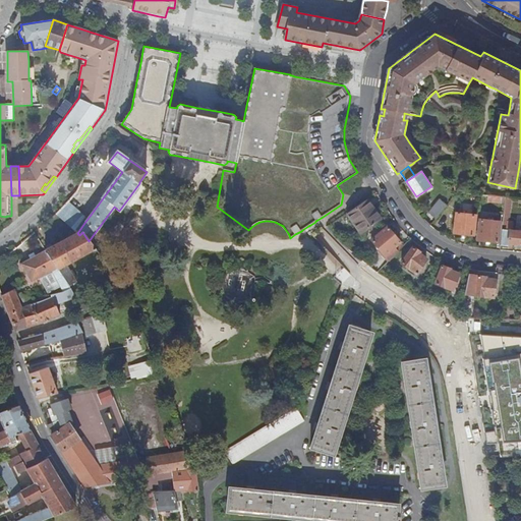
[(505,204),(500,246),(508,247),(508,244),(520,245),(520,231),(512,231),(513,224),(509,224),(511,198),(506,198),(505,204)]
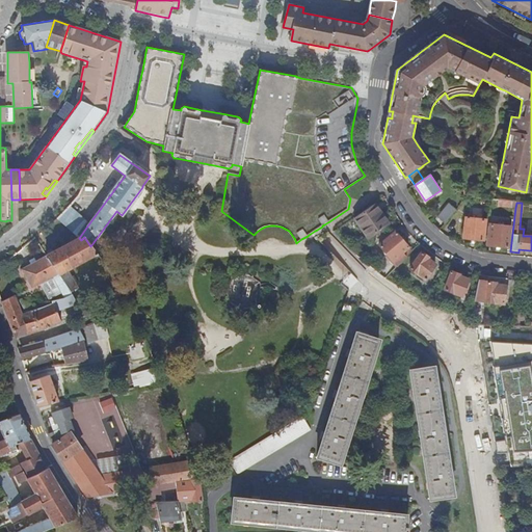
[(437,218),(445,223),(456,210),(448,204),(437,218)]
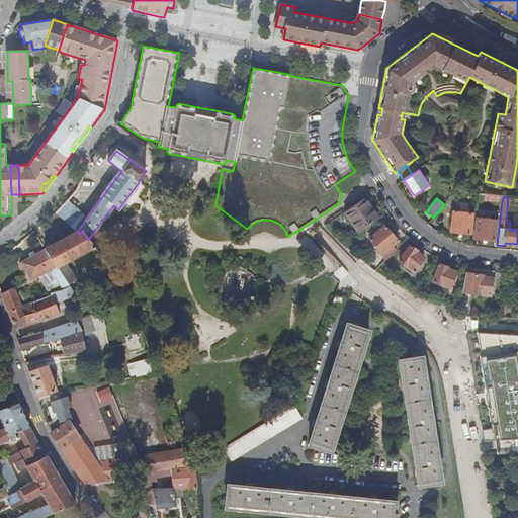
[(363,200),(345,212),(358,232),(378,219),(371,207),(369,209),(363,200)]
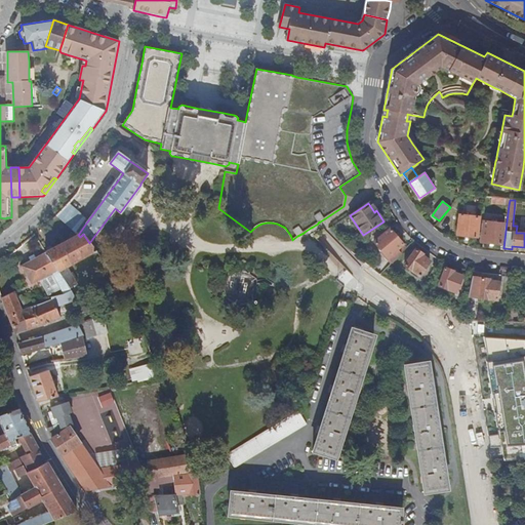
[(78,235),(85,225),(67,205),(65,207),(57,215),(78,235)]
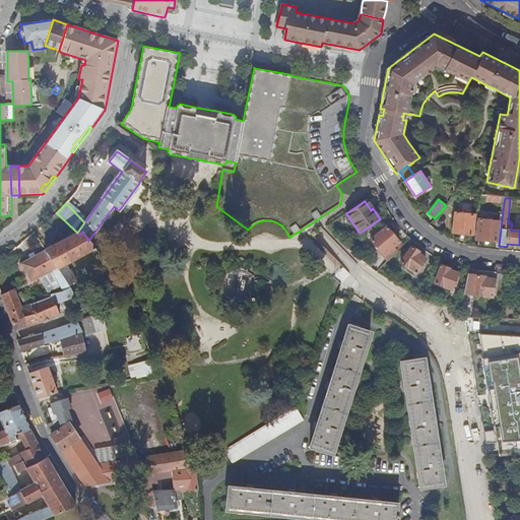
[(475,216),(455,214),(453,234),(473,237),(475,216)]
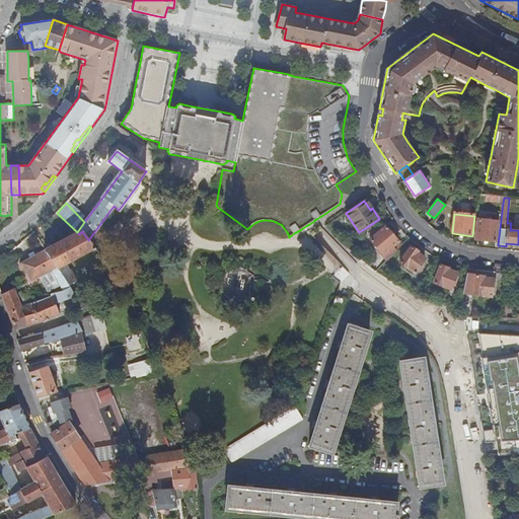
[(477,220),(475,240),(496,242),(498,222),(477,220)]
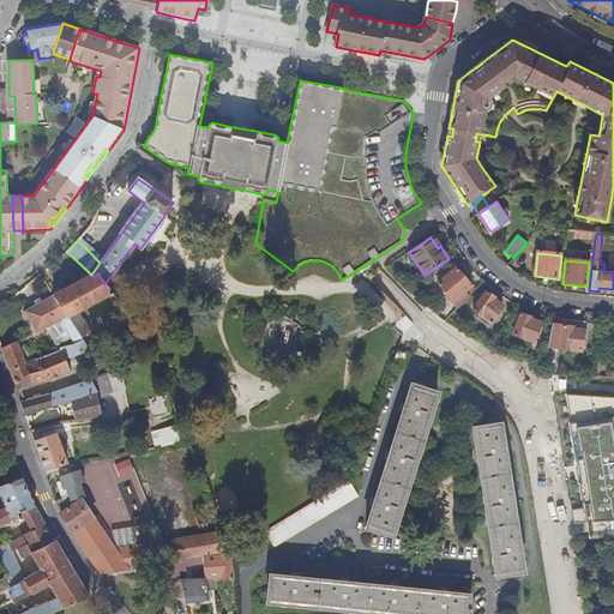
[(471,287),(457,268),(438,283),(453,301),(471,287)]
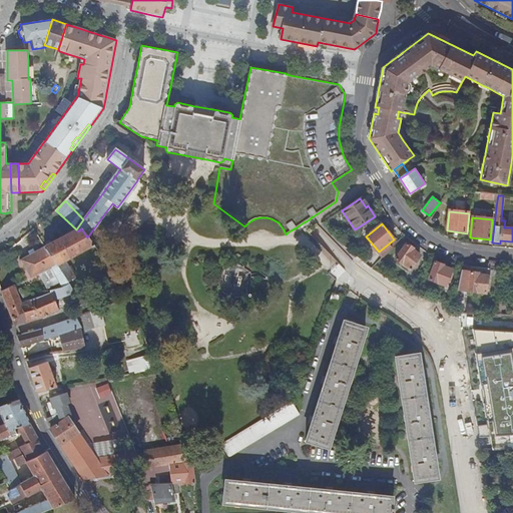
[(61,274),(67,283),(74,278),(63,261),(93,245),(87,237),(81,228),(78,231),(76,229),(44,247),(55,265),(61,274)]
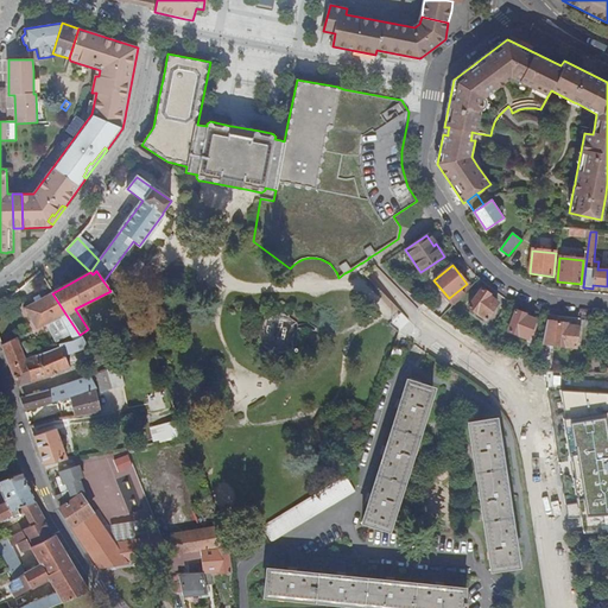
[(475,284),(458,301),(486,322),(488,317),(491,320),(499,310),(495,309),(498,305),(489,298),(491,297),(475,284)]
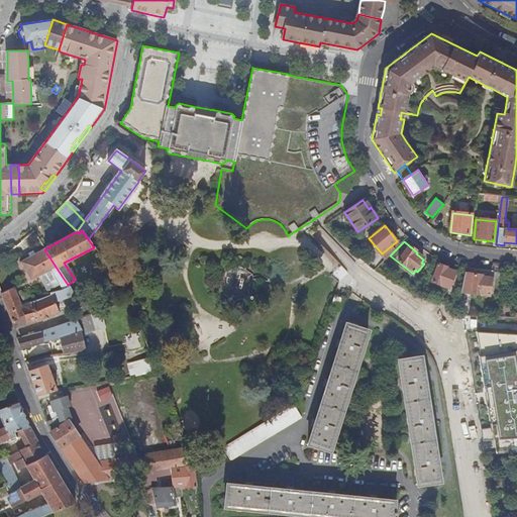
[(56,267),(44,249),(20,263),(30,281),(56,267)]
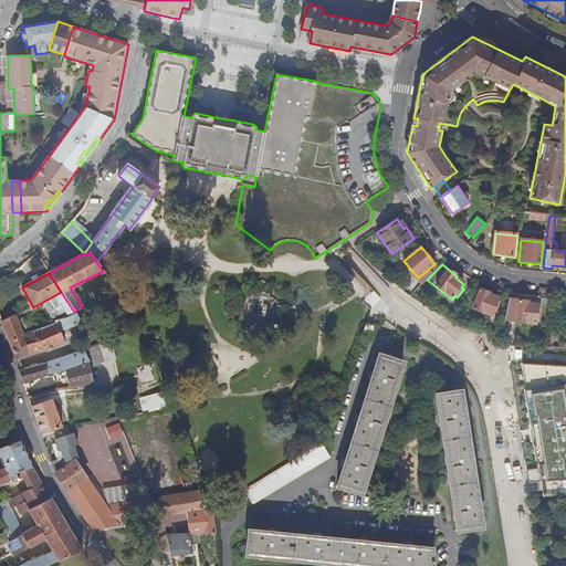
[(490,293),(481,290),(474,310),(492,316),(493,312),(496,313),(500,303),(498,302),(499,299),(489,294),(490,293)]
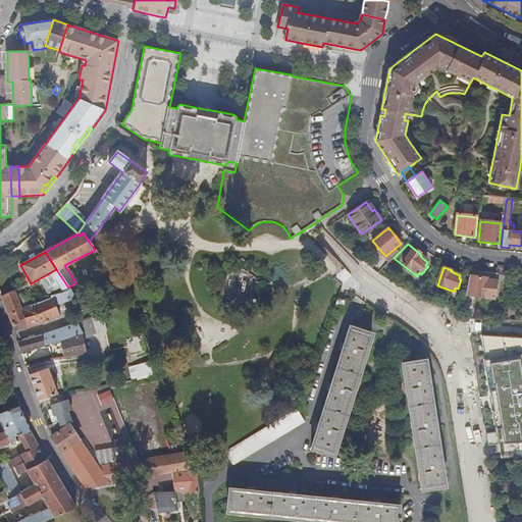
[(470,276),(467,291),(477,292),(476,296),(494,299),(497,281),(487,280),(488,279),(470,276)]
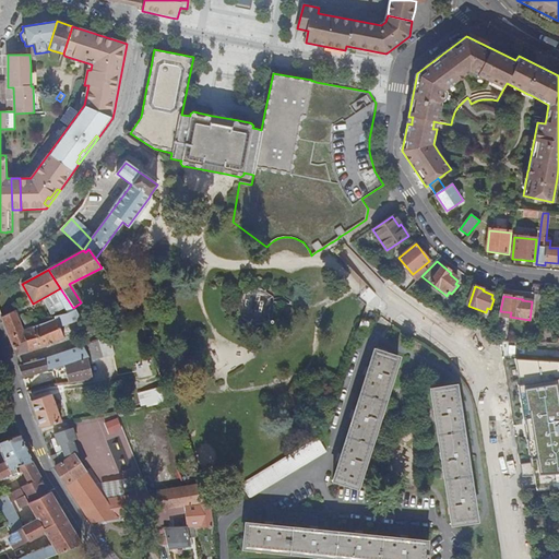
[(74,310),(73,308),(67,298),(63,300),(70,311),(74,310)]
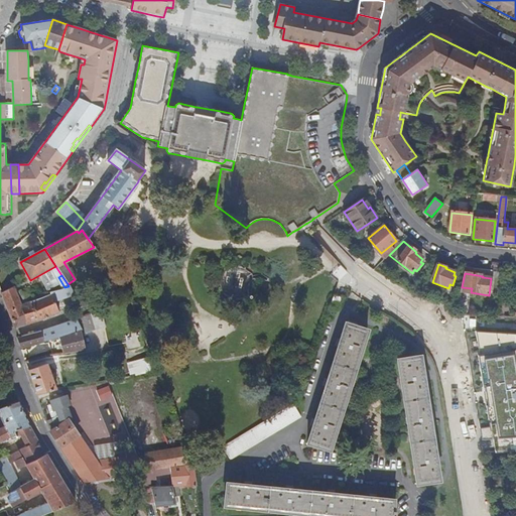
[(50,295),(30,302),(21,306),(17,298),(13,288),(2,294),(16,331),(25,325),(38,319),(58,312),(53,301),(74,294),(69,286),(65,287),(61,289),(50,293),(50,295)]
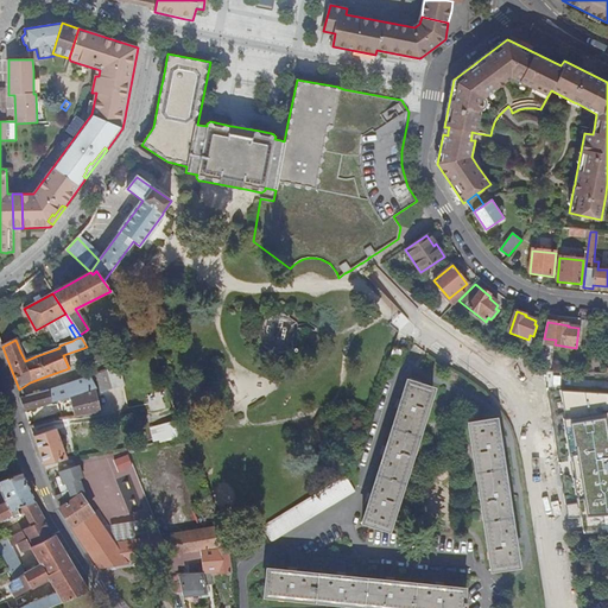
[(25,361),(36,356),(31,347),(20,352),(25,361)]
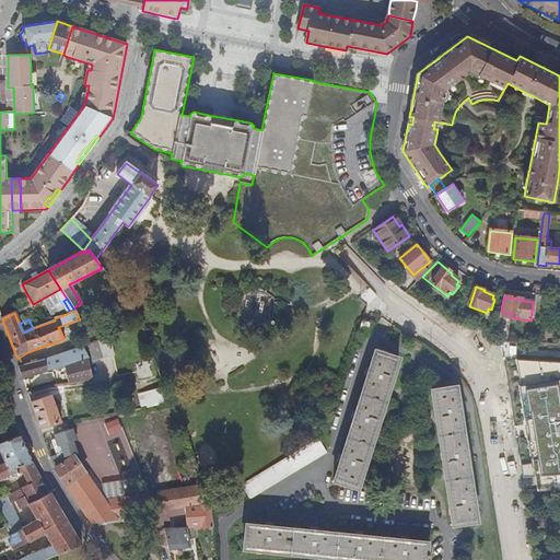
[(363,322),(359,334),(368,337),(372,324),(363,322)]
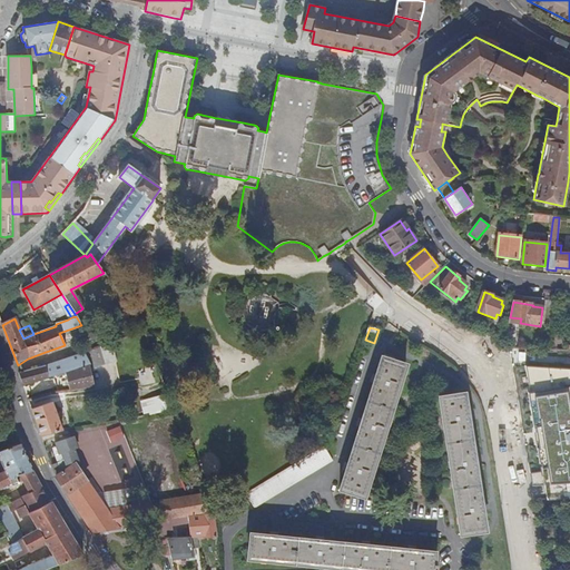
[(77,369),(89,365),(90,365),(84,353),(84,352),(45,365),(48,377),(77,369)]
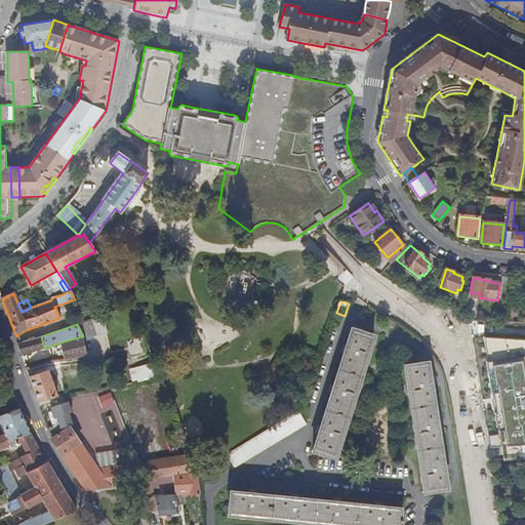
[(313,451),(335,458),(374,337),(352,329),(313,451)]
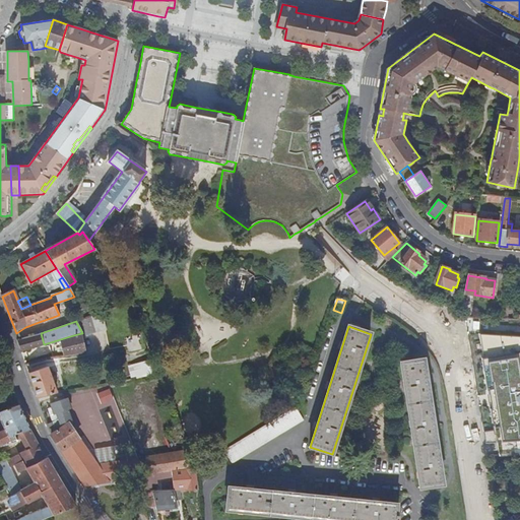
[(20,351),(44,344),(41,333),(19,339),(16,341),(20,351)]
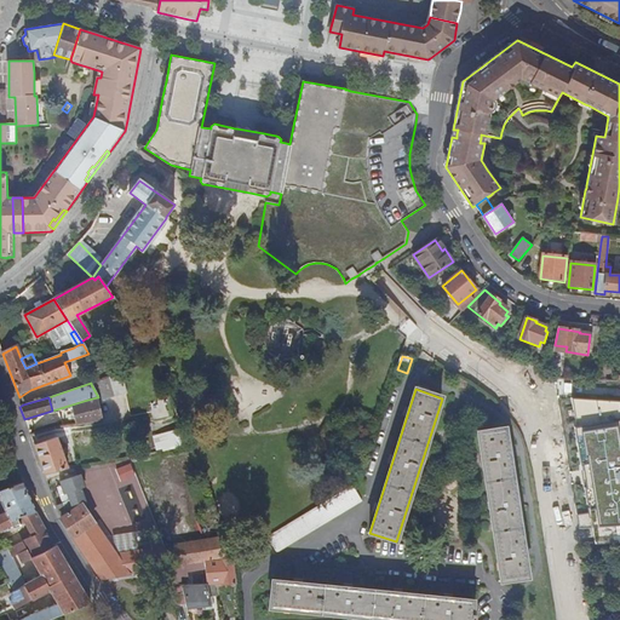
[(103,423),(97,397),(84,401),(90,424),(103,423)]
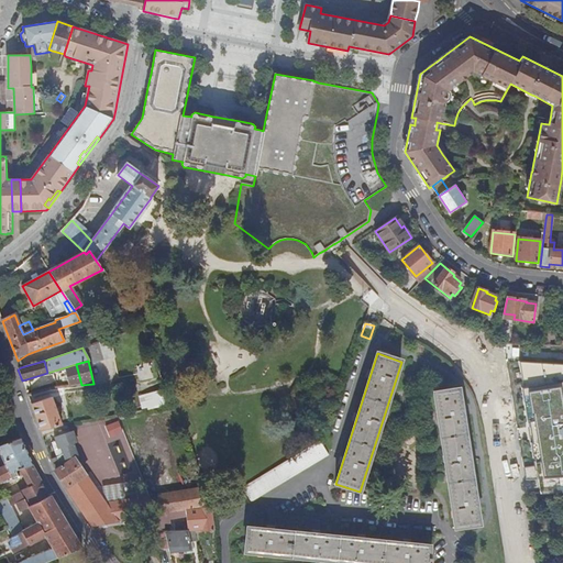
[(562,365),(562,363),(519,361),(525,384),(523,385),(528,420),(531,420),(534,441),(532,441),(534,455),(537,455),(543,492),(562,490),(562,365)]
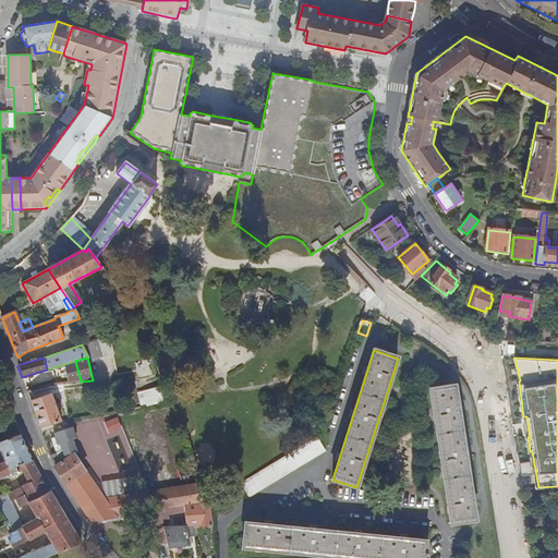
[(444,477),(451,523),(475,520),(457,396),(455,386),(431,389),(435,415),(435,419),(436,422),(439,444),(444,477)]
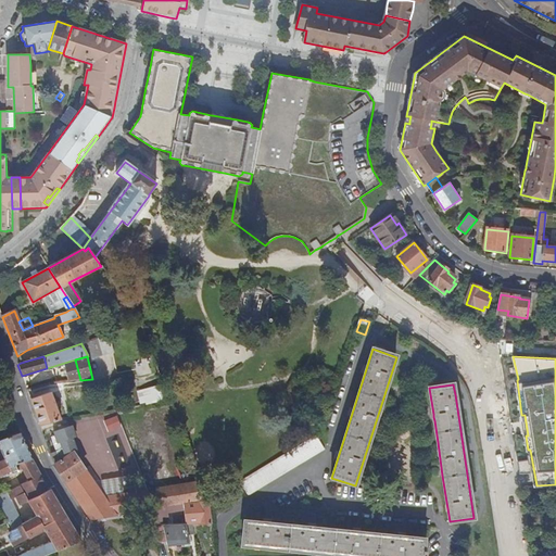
[(39,426),(60,419),(49,392),(29,399),(39,426)]
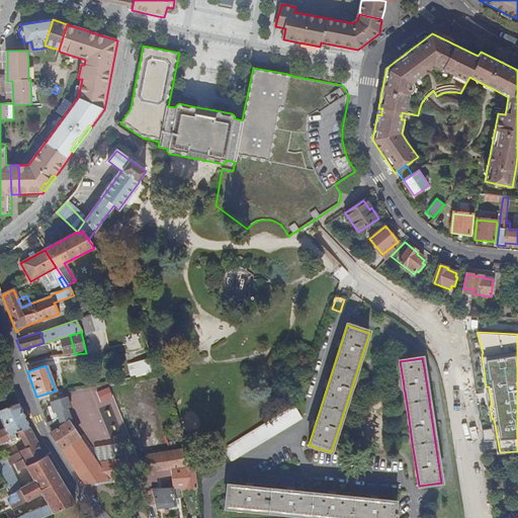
[(98,391),(102,401),(114,396),(110,385),(98,391)]
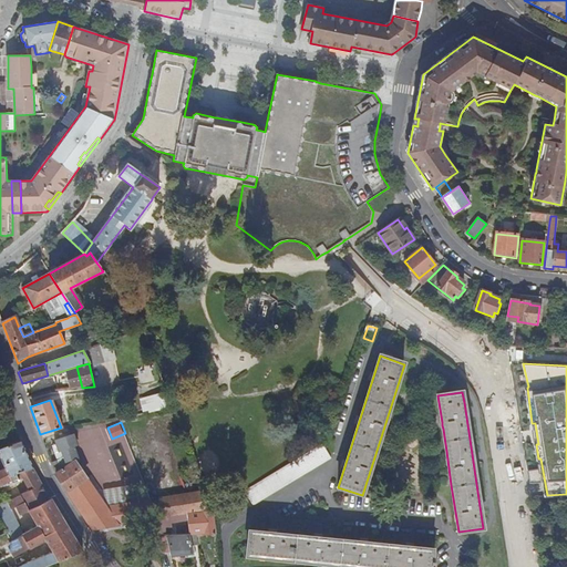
[(189,515),(204,513),(202,493),(105,508),(74,462),(76,460),(73,447),(76,446),(72,435),(69,436),(68,434),(58,437),(58,440),(53,442),(57,454),(60,452),(62,460),(50,463),(54,474),(93,531),(103,528),(126,525),(150,522),(152,521),(186,515),(189,515)]
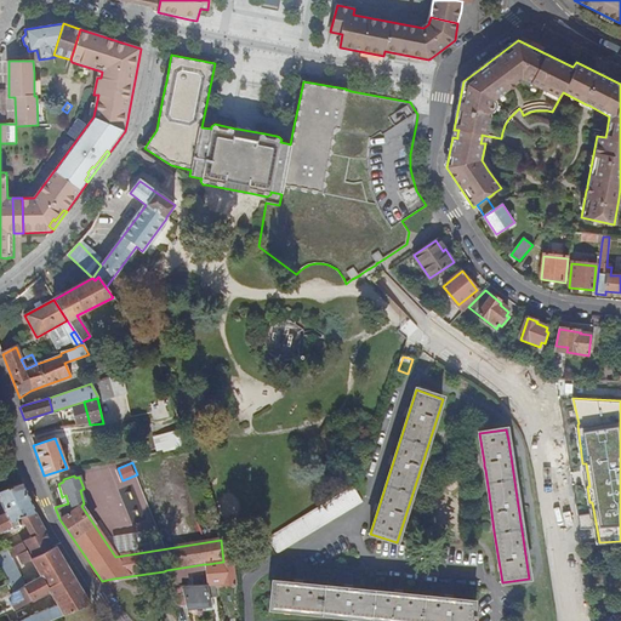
[(35,512),(36,512),(24,484),(0,494),(0,500),(7,516),(0,518),(0,534),(7,531),(18,527),(18,525),(16,520),(18,519),(21,518),(35,512)]
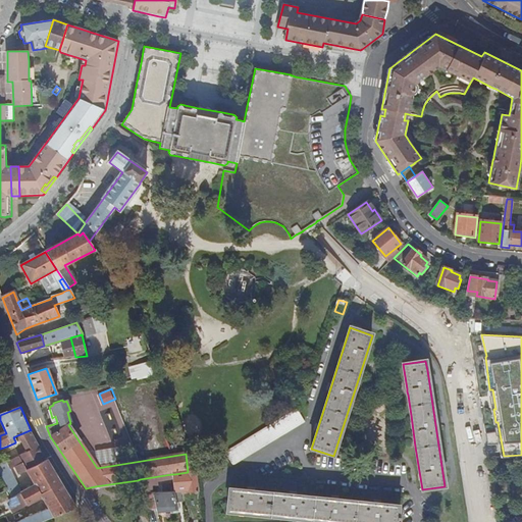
[(224,452),(232,466),(304,423),(296,409),(266,427),(224,452)]
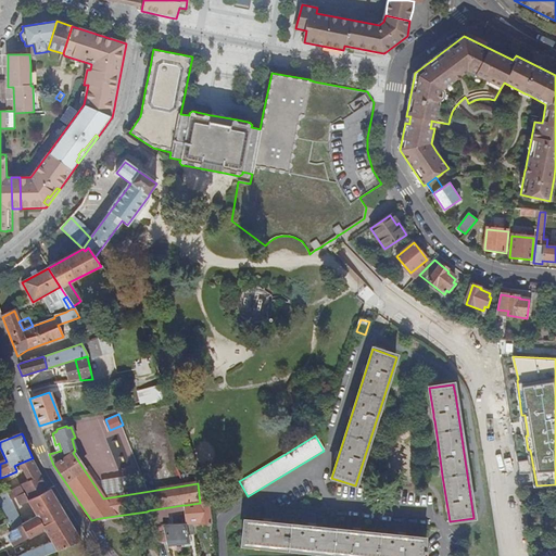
[(191,457),(200,481),(207,478),(202,466),(198,454),(191,457)]
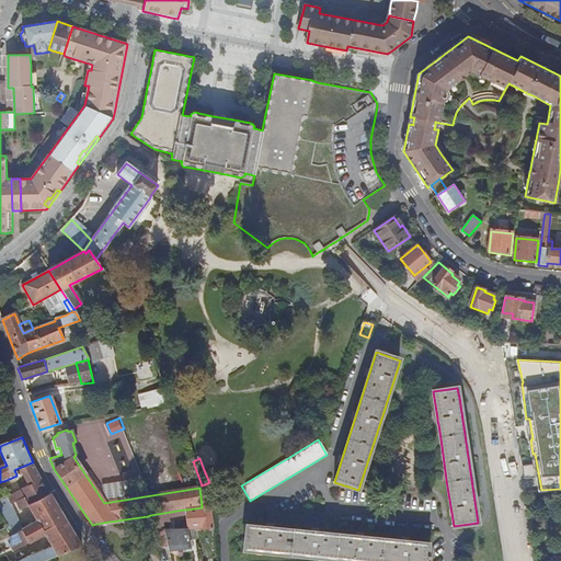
[(30,484),(41,477),(33,462),(32,462),(19,468),(30,484)]
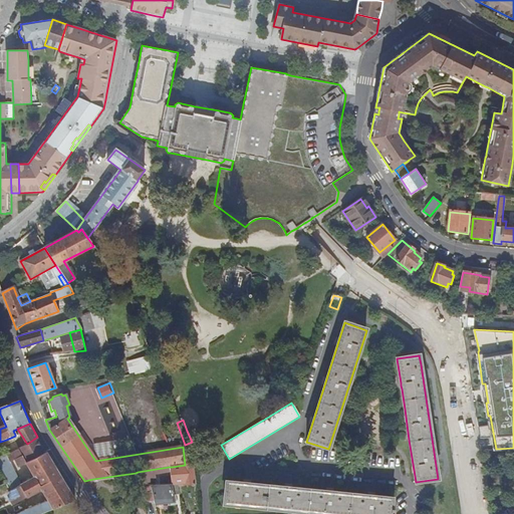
[(46,452),(37,437),(27,444),(19,450),(26,463),(46,452)]
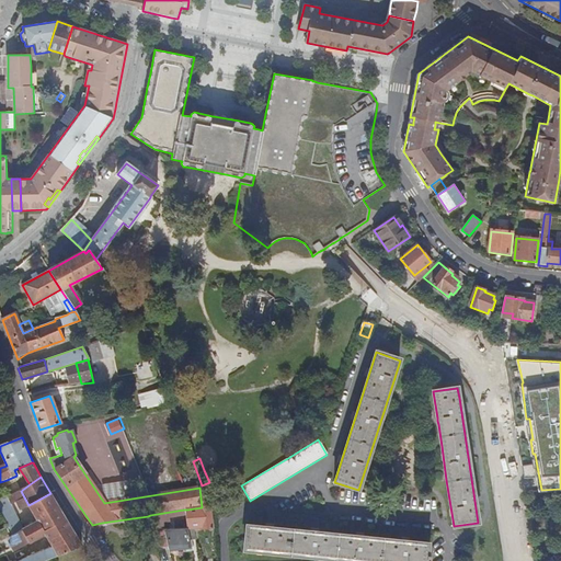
[(82,546),(52,495),(52,493),(50,493),(29,505),(21,491),(0,500),(0,507),(8,526),(9,527),(21,547),(46,533),(54,547),(24,560),(45,560),(79,547),(81,546),(82,546)]
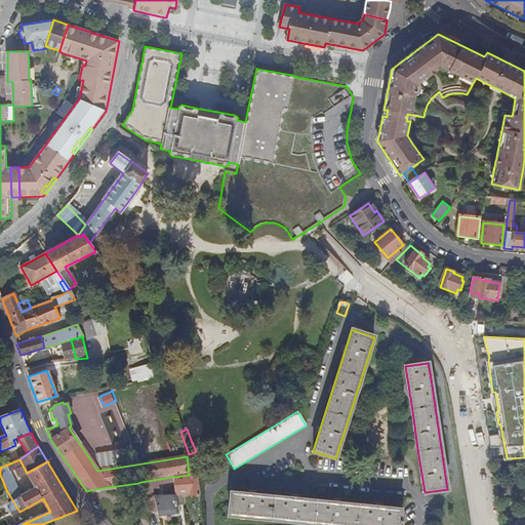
[(196,474),(189,475),(175,477),(176,481),(185,480),(188,495),(199,494),(196,474)]
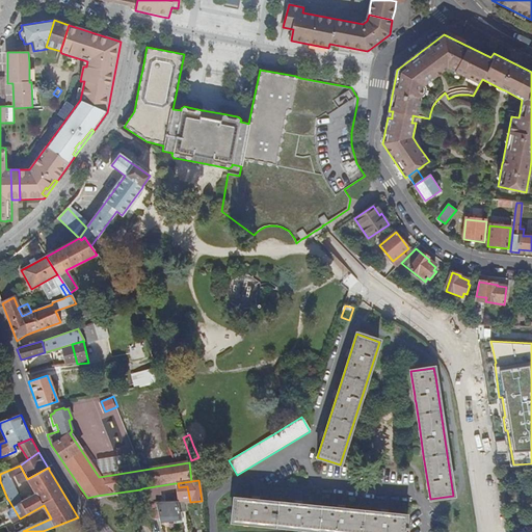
[(180,521),(179,512),(178,508),(185,508),(183,501),(177,501),(155,503),(156,496),(144,497),(147,509),(156,506),(160,523),(180,521)]
